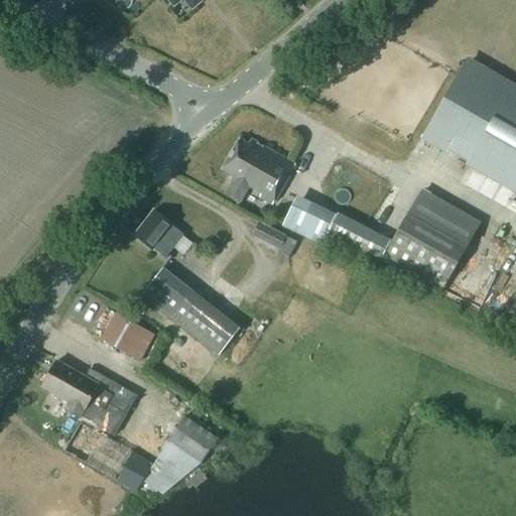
[(448,149),(457,136),(477,147),(469,160),(515,187),(515,90),(468,62),(425,136),(448,149)]
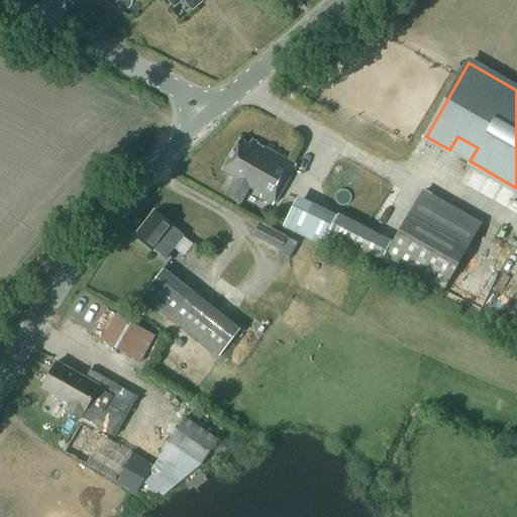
[(261,197),(273,204),(296,166),(251,140),(249,144),(239,138),(222,170),(235,177),(226,194),(241,202),(250,186),(263,193),(261,197)]
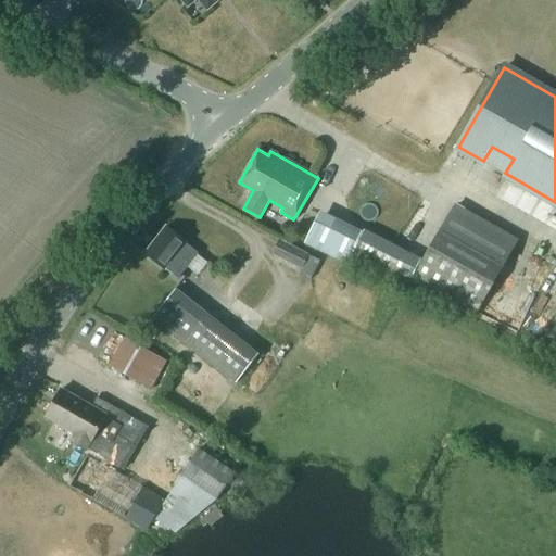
[(456,205),(442,229),(424,263),(419,261),(415,269),(412,278),(474,314),(502,264),(516,239),(456,205)]
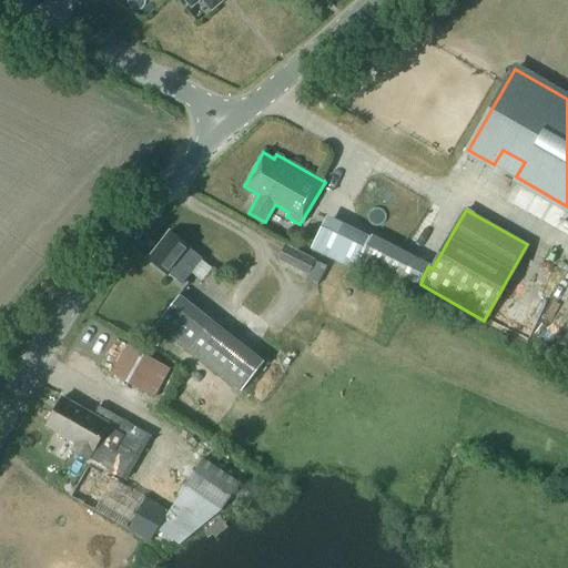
[(190,249),(191,247),(170,231),(149,259),(169,275),(170,274),(182,284),(203,259),(190,249)]
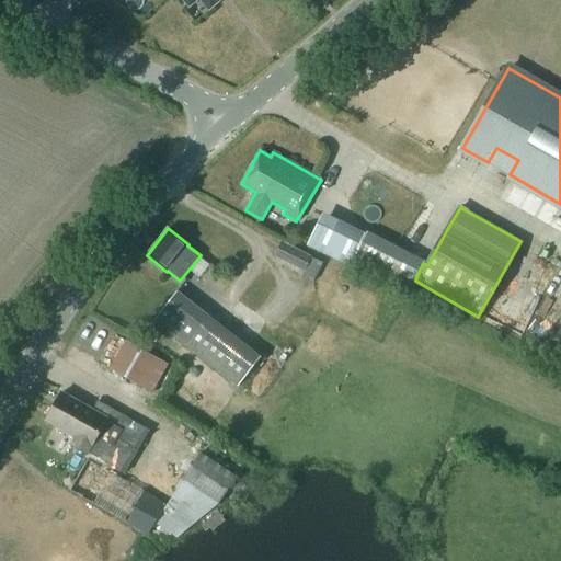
[(419,272),(423,263),(366,233),(353,262),(410,290),(415,281),(419,272)]
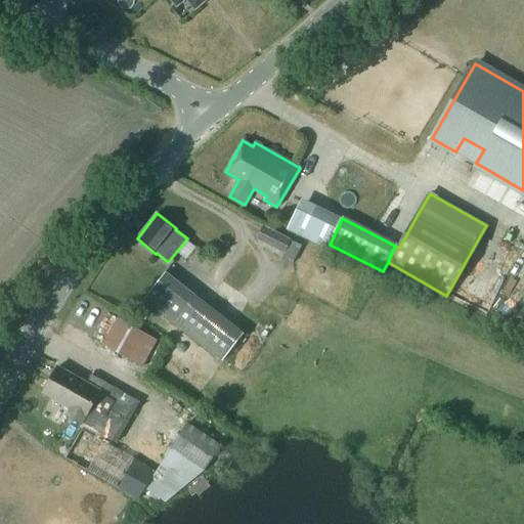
[(291,239),(262,225),(255,239),(284,255),(291,239)]
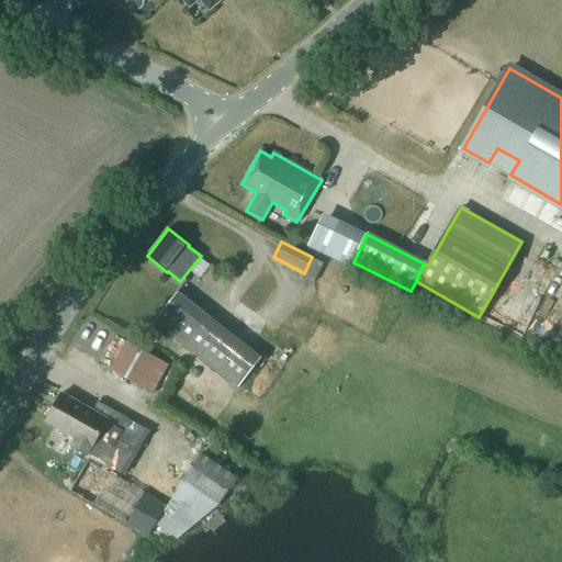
[(155,321),(239,386),(261,358),(177,292),(155,321)]
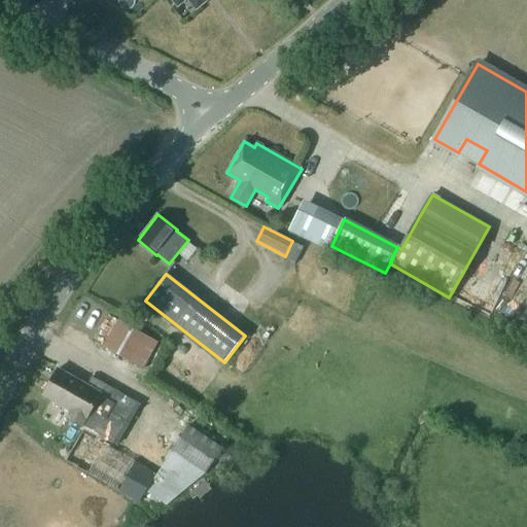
[(143,369),(159,342),(119,320),(104,346),(143,369)]
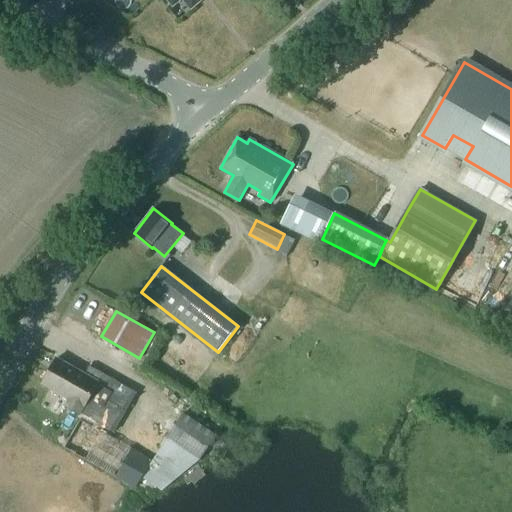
[(114,432),(136,393),(89,366),(85,374),(56,358),(42,384),(68,399),(64,406),(80,415),(81,412),(95,420),(114,432)]
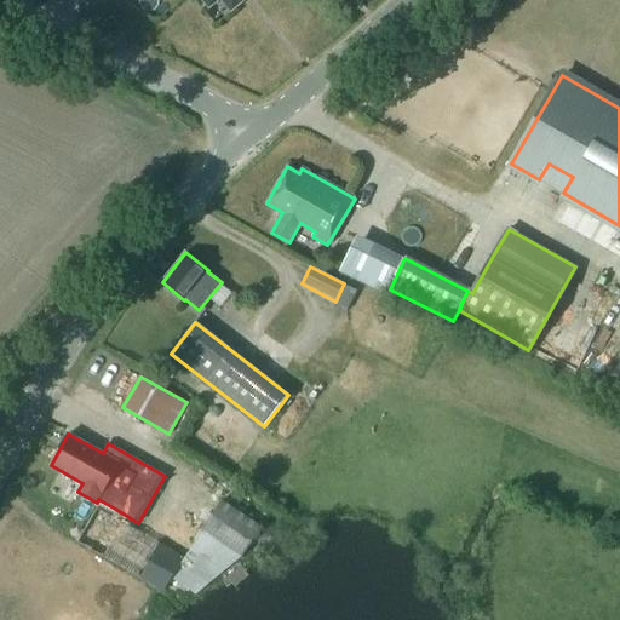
[(245,551),(262,527),(223,500),(206,523),(245,551)]
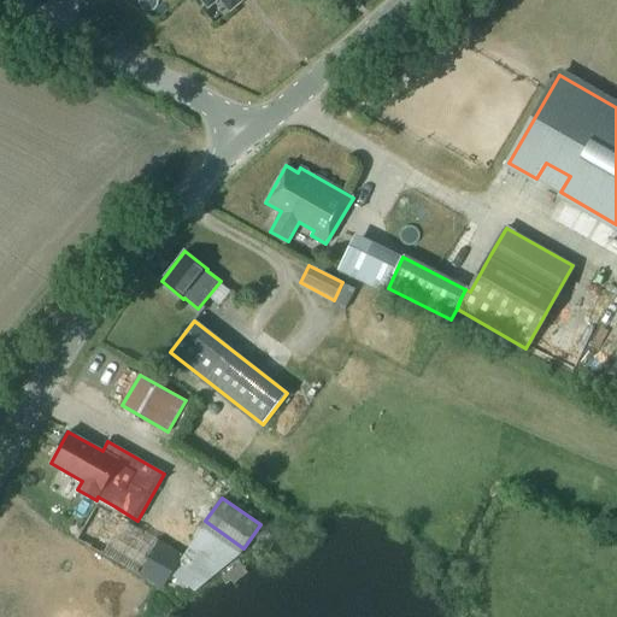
[(162,588),(181,554),(97,505),(77,539),(162,588)]
